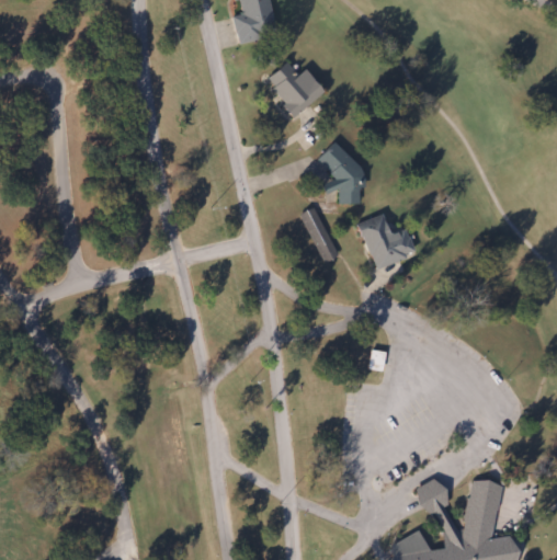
[(236,0),(241,0),(243,14),(235,15),(239,43),(276,36),(269,0),(236,0)]
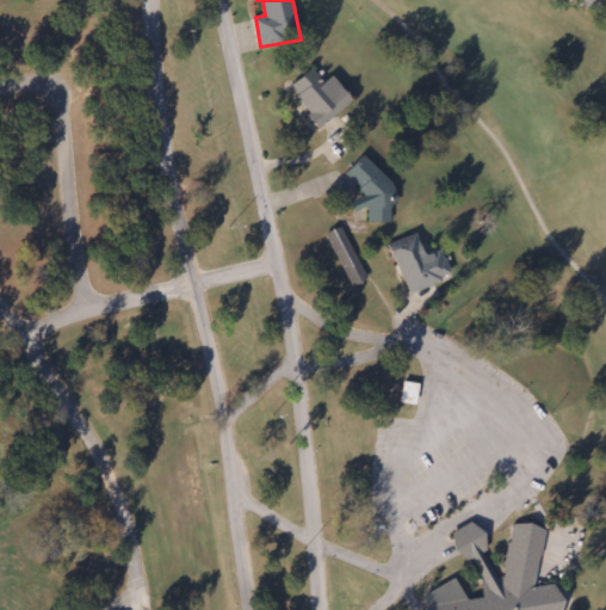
[(331,75),(326,79),(314,66),(290,88),(325,125),(353,99),(331,75)]
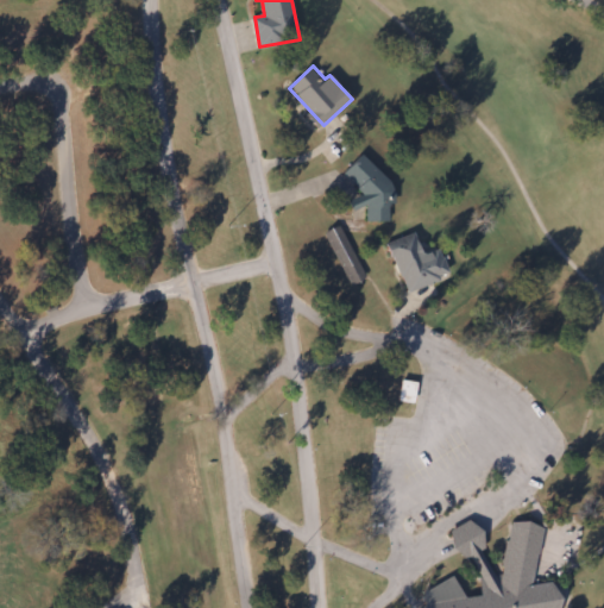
[(363,192),(350,204),(358,212),(362,207),(377,225),(391,212),(388,206),(400,195),(363,154),(344,170),(363,192)]
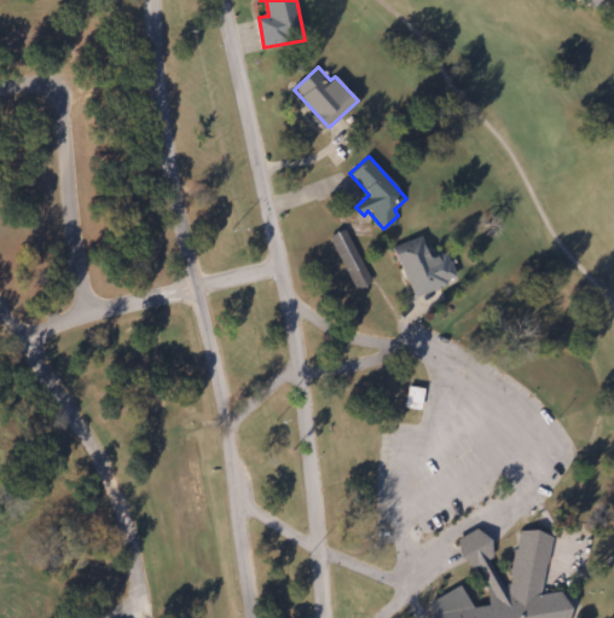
[(359,289),(375,281),(347,229),(331,236),(359,289)]
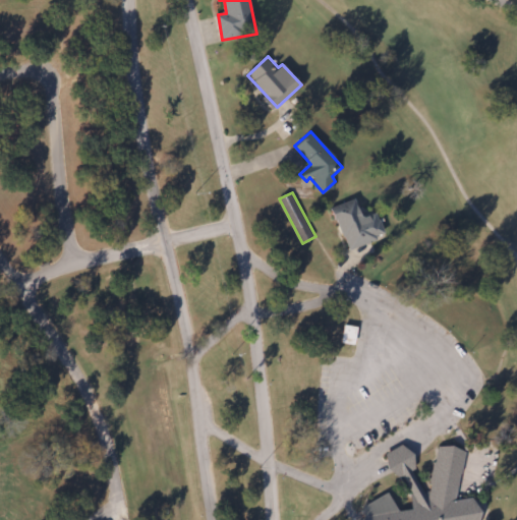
[(333,206),(347,248),(384,237),(376,212),(360,217),(354,198),(333,206)]
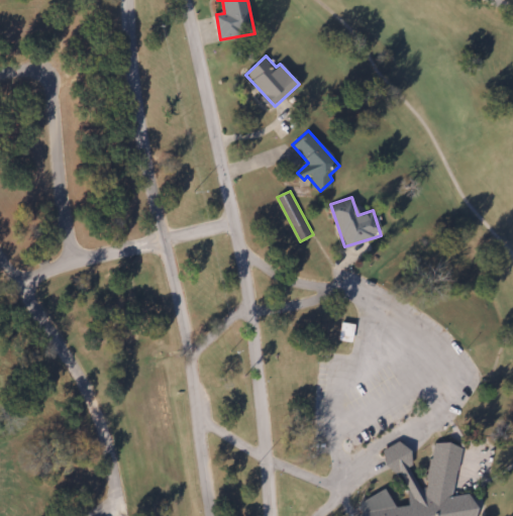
[(339,338),(350,340),(354,325),(342,322),(339,338)]
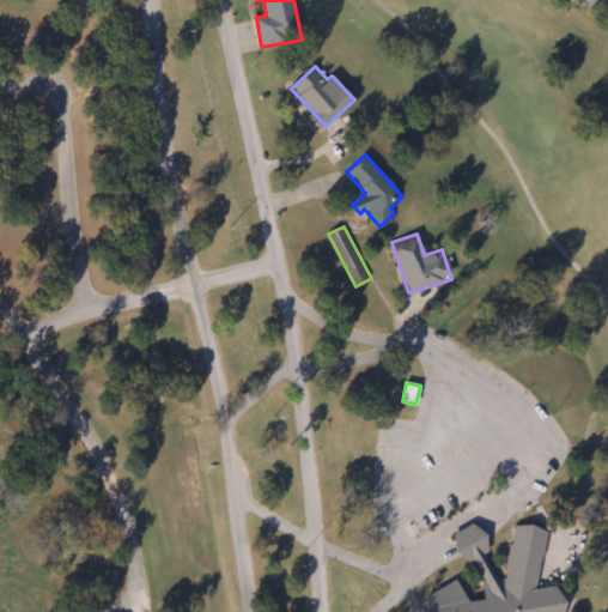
[(508,593),(491,559),(488,545),(479,523),(456,534),(487,592),(486,599),(470,601),(461,580),(431,594),(429,611),(561,611),(558,589),(541,587),(549,528),(517,523),(508,593)]
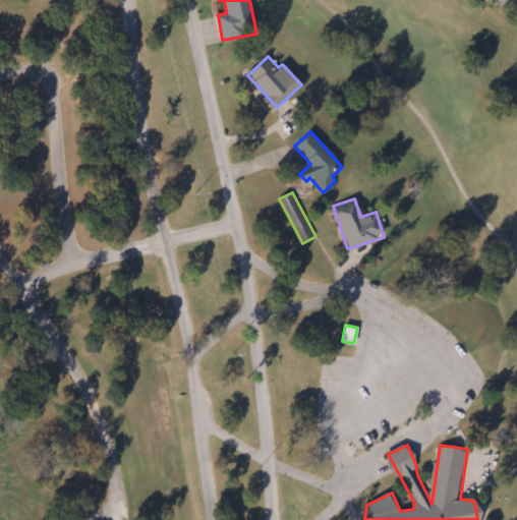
All buildings are outlined.
